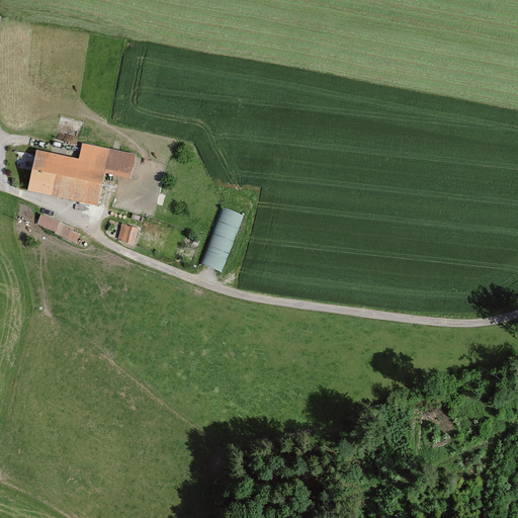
[(26,192),(97,207),(103,176),(130,182),(136,156),(81,145),(78,161),(34,152),(26,192)]
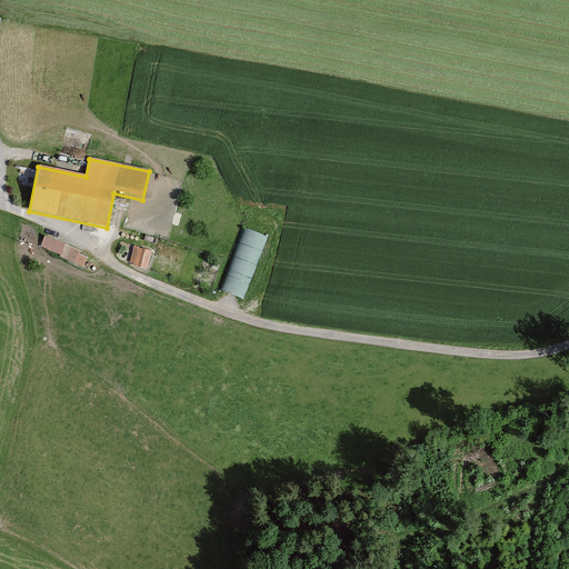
[(21,171),(10,175),(12,186),(25,182),(21,171)]
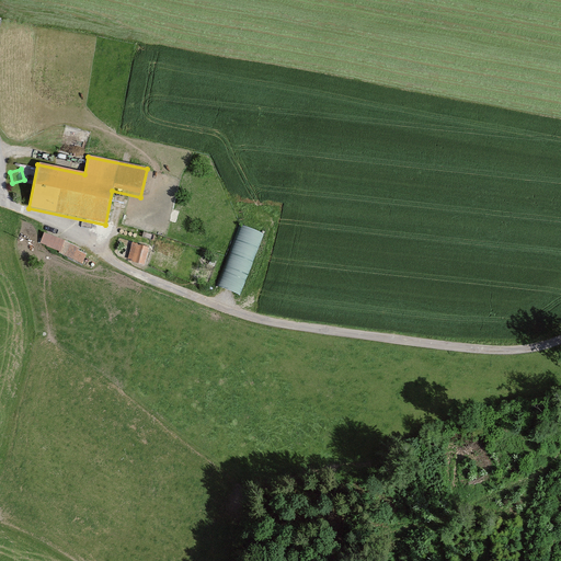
[(219,283),(240,290),(263,228),(242,220),(219,283)]
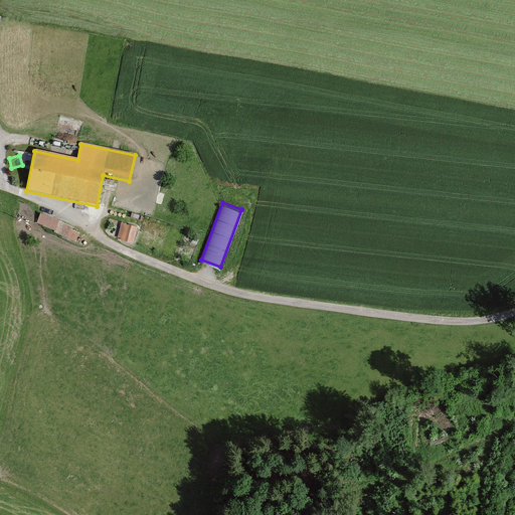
[(141,212),(124,207),(118,224),(122,225),(117,240),(131,244),(141,212)]
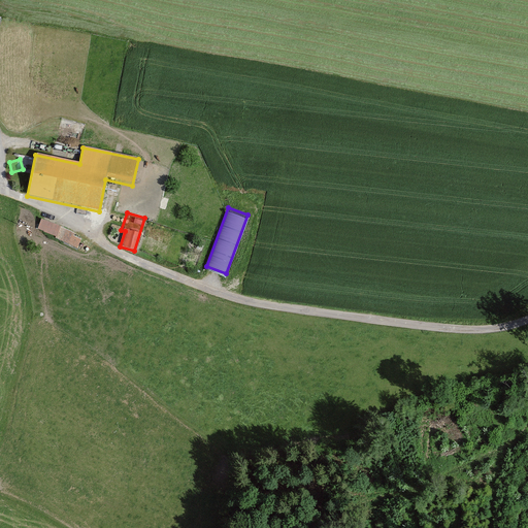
[(73,234),(41,221),(37,231),(55,238),(54,241),(76,250),(79,240),(71,237),(73,234)]
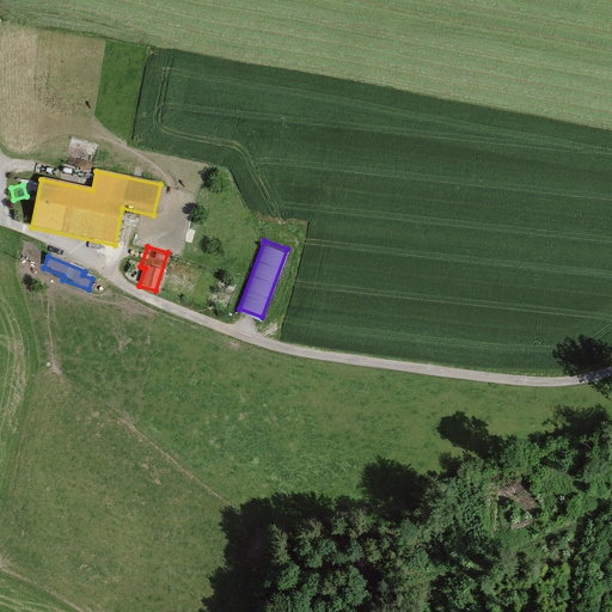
All buildings are outlined.
